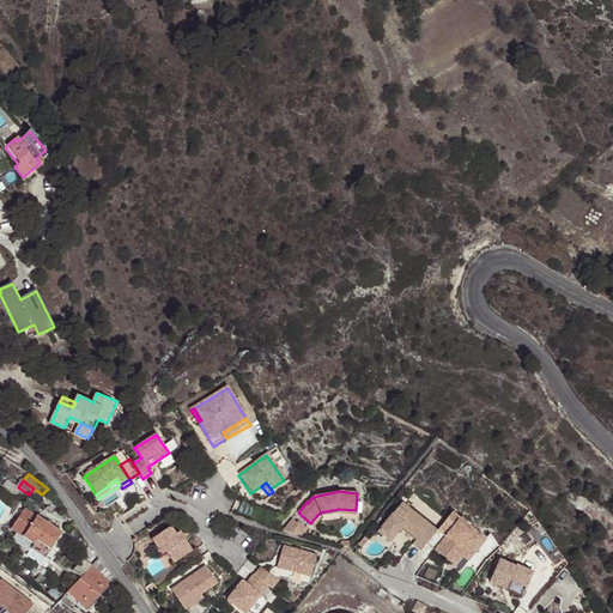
[(425,542),(435,529),(400,501),(377,529),(389,539),(401,526),(407,525),(418,533),(412,542),(419,548),(425,542)]
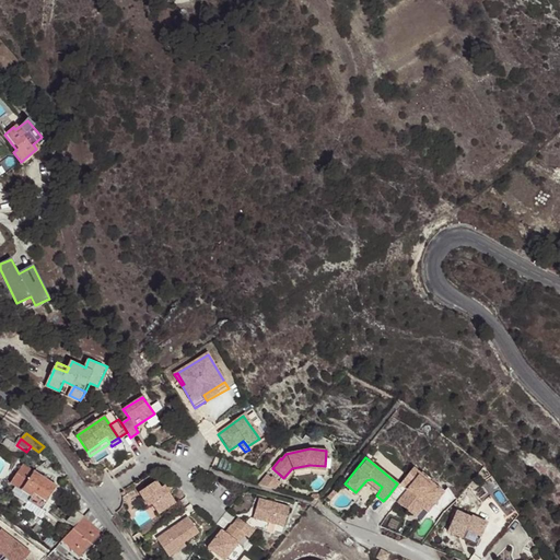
[(35,497),(48,505),(59,490),(25,466),(11,486),(18,490),(33,500),(35,497)]
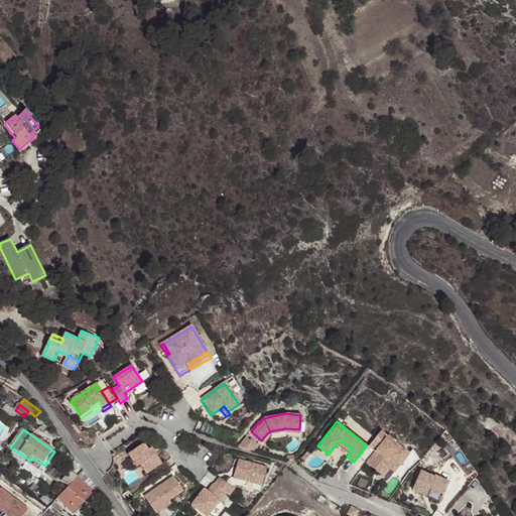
[(408,453),(380,430),(371,442),(377,448),(365,462),(378,473),(385,465),(383,464),(386,460),(393,465),(397,460),(401,462),(408,453)]
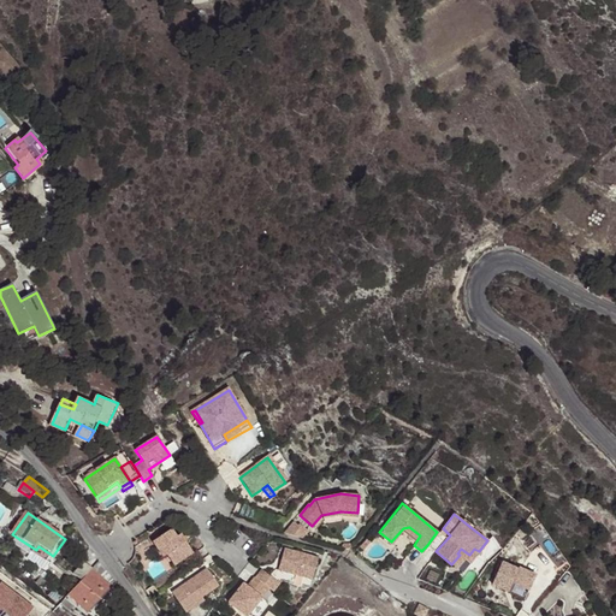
[(284,534),(301,539),(307,532),(300,525),(297,527),(294,522),(284,534)]
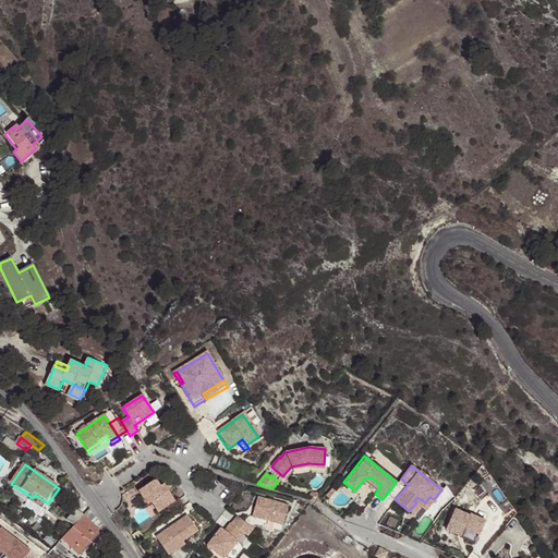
[(152,483),(138,494),(148,507),(152,505),(158,514),(176,502),(164,486),(159,488),(157,483),(152,483)]
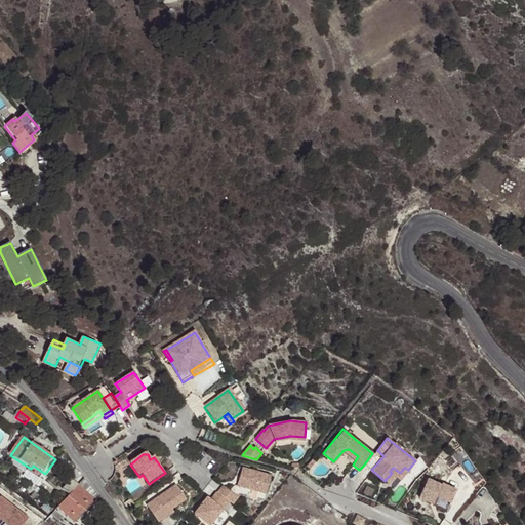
[(29,473),(31,469),(16,459),(12,465),(27,475),(29,473)]
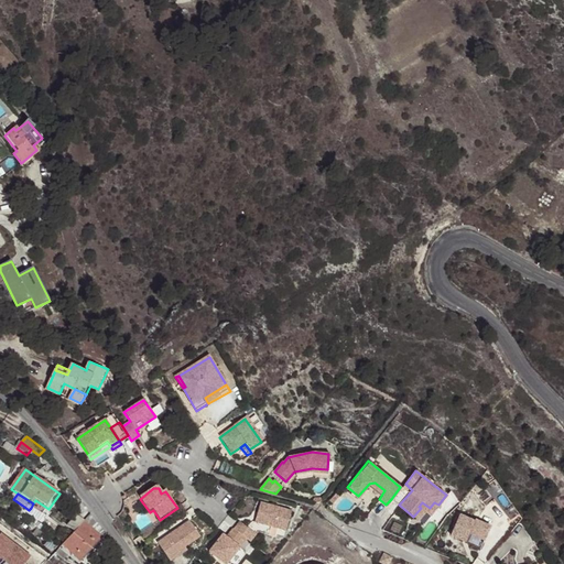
[(43,516),(49,509),(35,500),(33,503),(31,508),(43,516)]
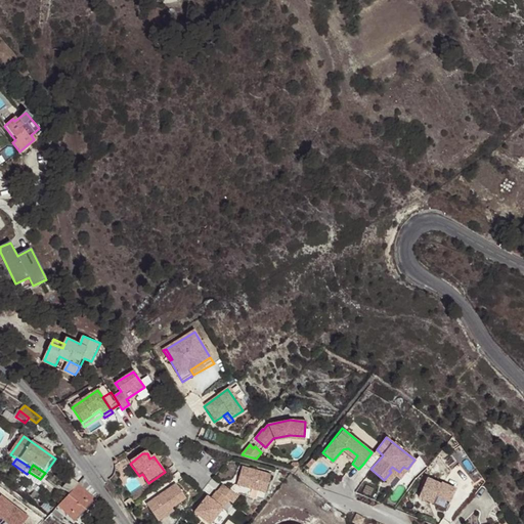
[(391,472),(384,480),(388,483),(394,475),(399,478),(407,469),(403,467),(399,472),(392,467),(389,471),(391,472)]
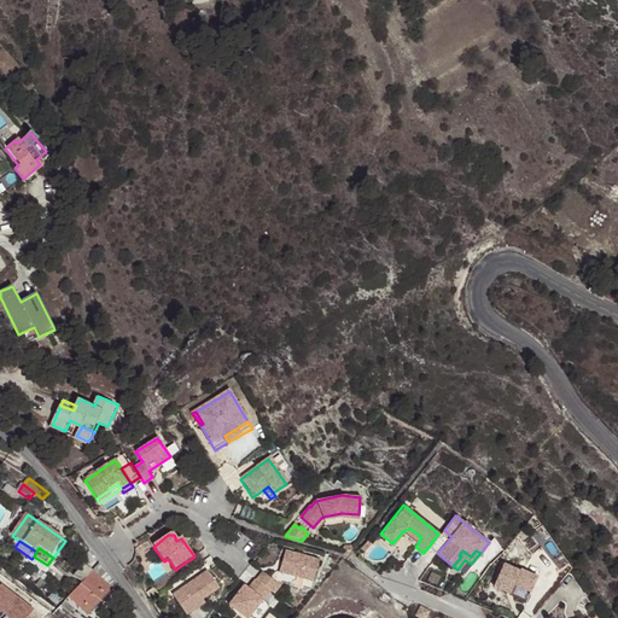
[(284,552),(278,573),(312,583),(318,561),(284,552)]
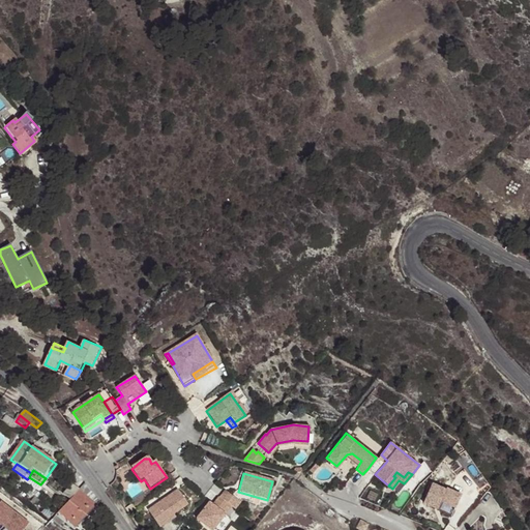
[(454,507),(461,494),(446,488),(445,490),(432,483),(422,502),(434,507),(438,500),(441,501),(454,507)]
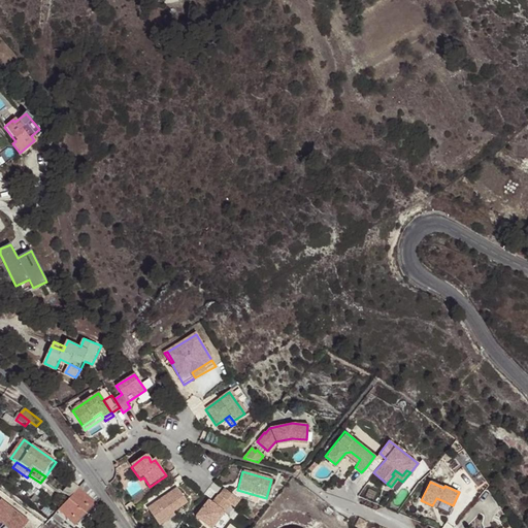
[(58,512),(57,514),(73,527),(74,527),(100,502),(85,483),(79,489),(75,493),(70,499),(64,505),(58,512)]
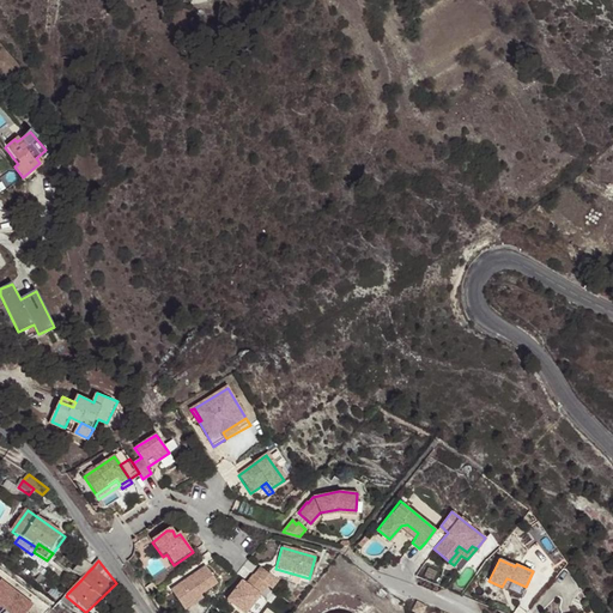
[(87,572),(92,568),(84,560),(73,572),(82,580),(87,572)]
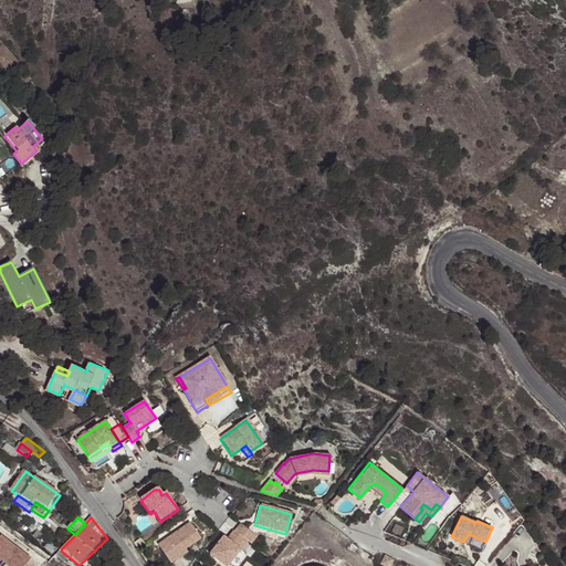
[(189,525),(156,546),(170,565),(187,554),(185,551),(200,540),(189,525)]
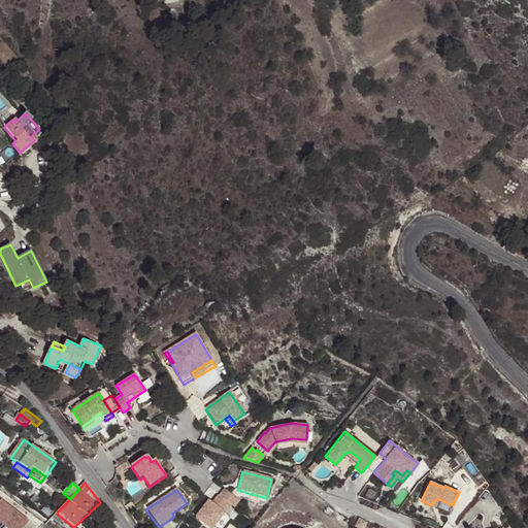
[(224,490),(219,496),(231,505),(234,508),(239,501),(224,490)]
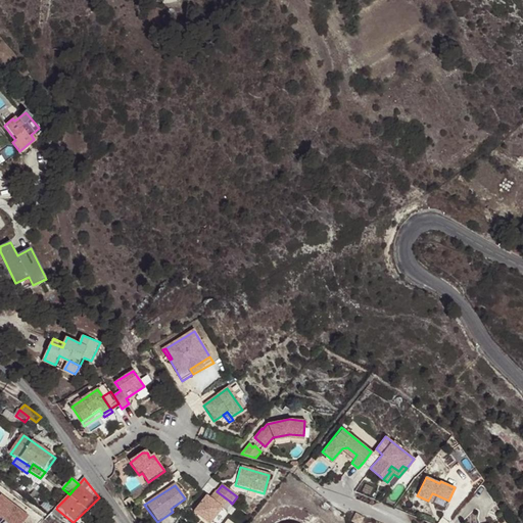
[(210,500),(223,509),(229,501),(217,491),(210,500)]
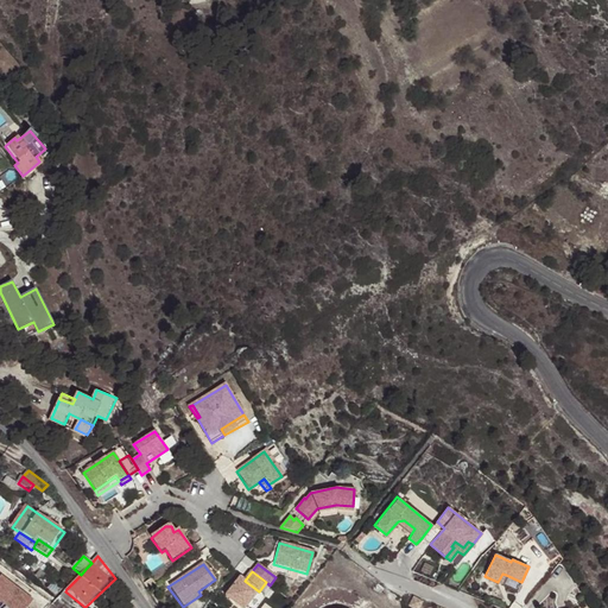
[(11,575),(0,588),(0,607),(31,607),(39,600),(11,575)]
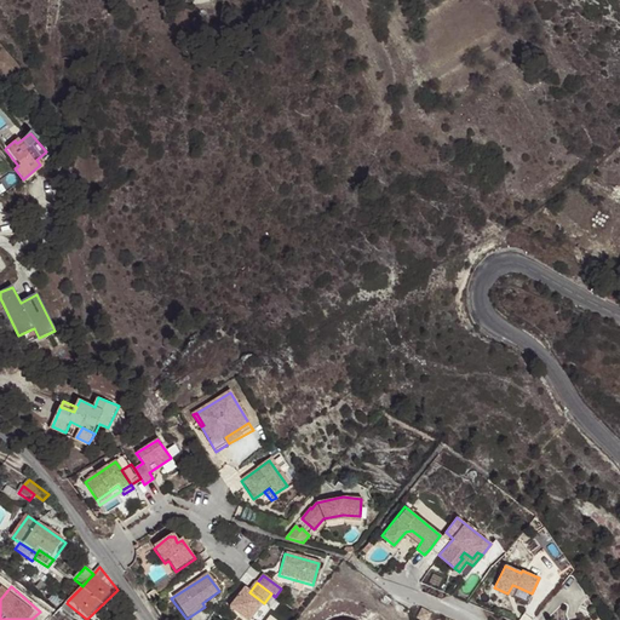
[(245,619),(251,619),(264,603),(250,592),(245,589),(230,608),(245,619)]
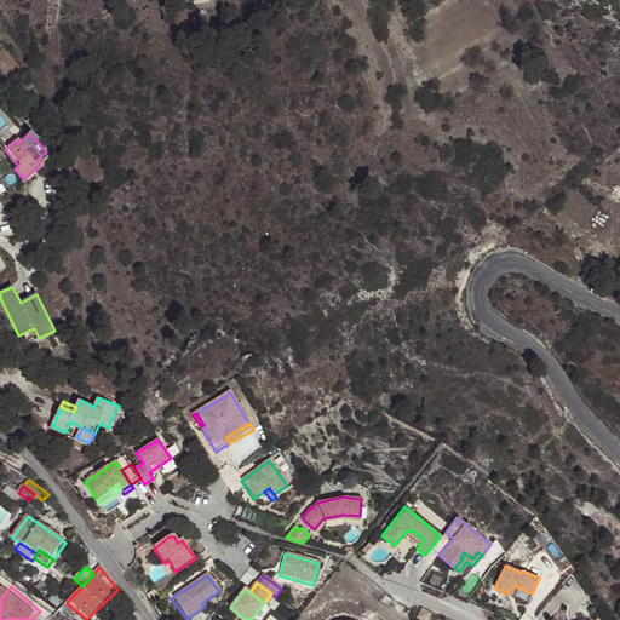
[(262,619),(271,609),(264,603),(251,619),(262,619)]
